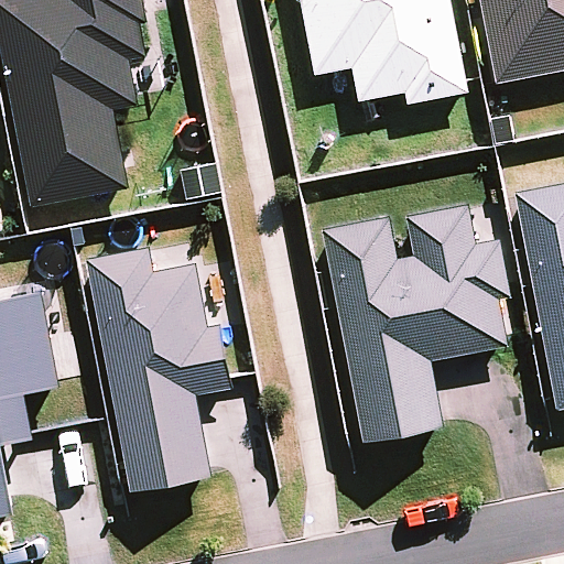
[(0,0),(0,43),(31,208),(129,190),(114,111),(138,107),(129,61),(147,57),(140,25),(147,24),(141,0),(0,0)]
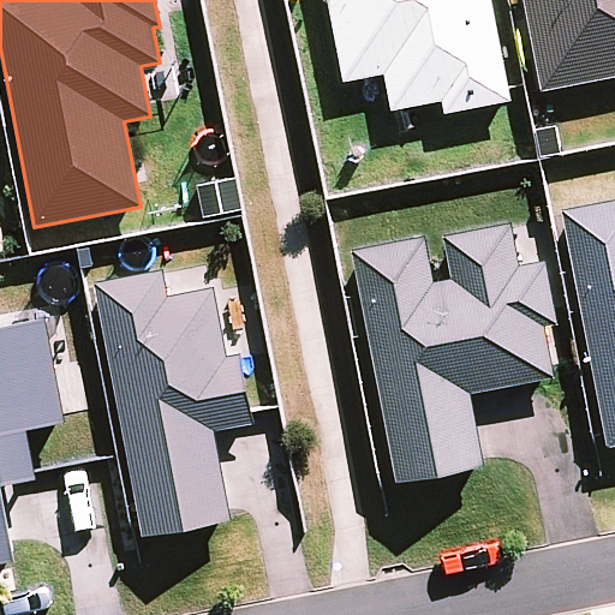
[(327,0),(344,84),(383,77),(389,112),(441,102),(443,117),(512,103),(491,0),(327,0)]
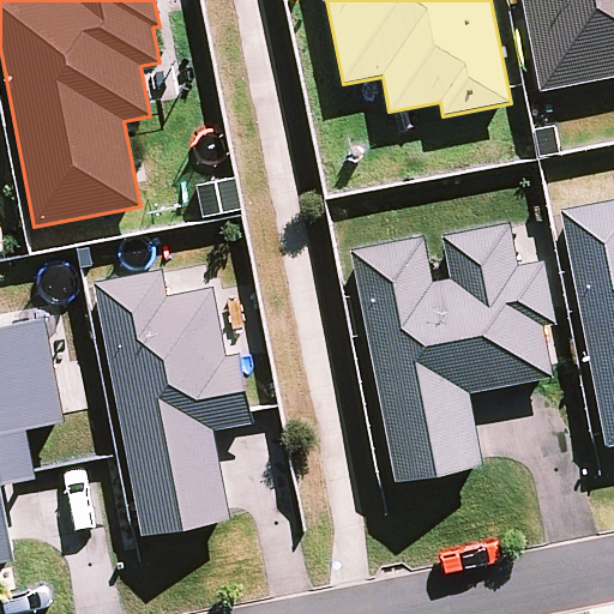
[(613,0),(522,0),(540,92),(613,78),(613,0)]
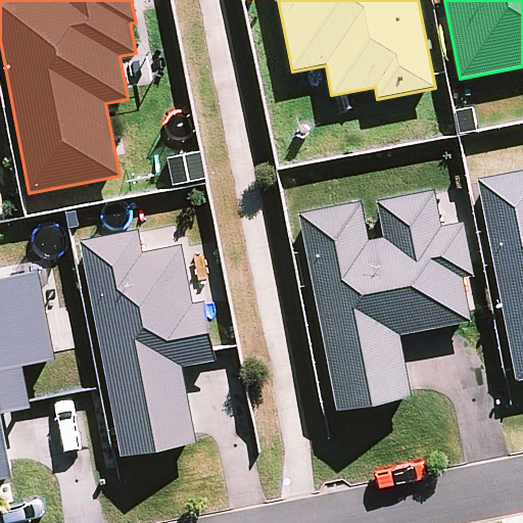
[(522,171),(477,180),(502,307),(515,382),(522,381),(522,171)]
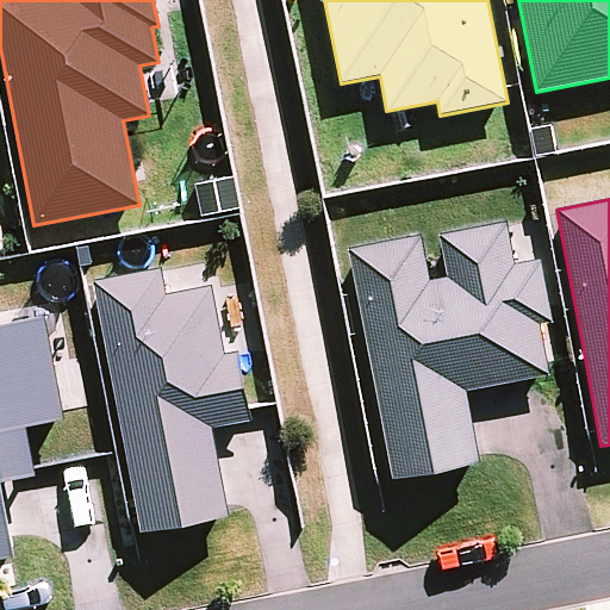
[(421,237),(348,250),(392,481),(479,465),(466,392),(549,377),(540,325),(553,323),(541,260),(515,265),(508,223),(440,235),(447,277),(429,280),(421,237)]
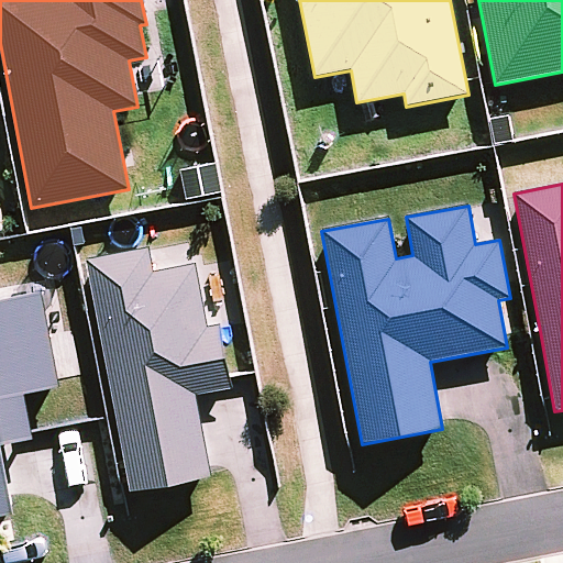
[(150,247),(85,260),(130,494),(212,478),(197,396),(231,389),(219,326),(207,329),(195,264),(154,272),(150,247)]
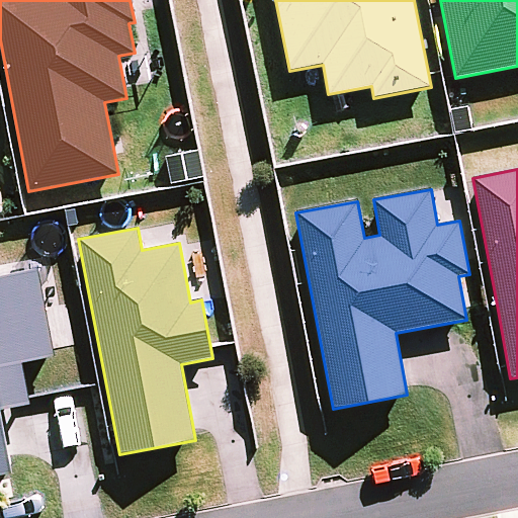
[(0,476),(13,473),(1,410),(30,405),(22,364),(55,358),(38,272),(0,278),(0,476)]
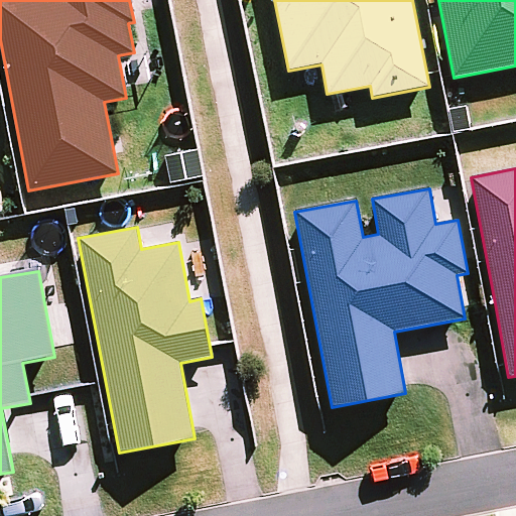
All buildings are outlined.
